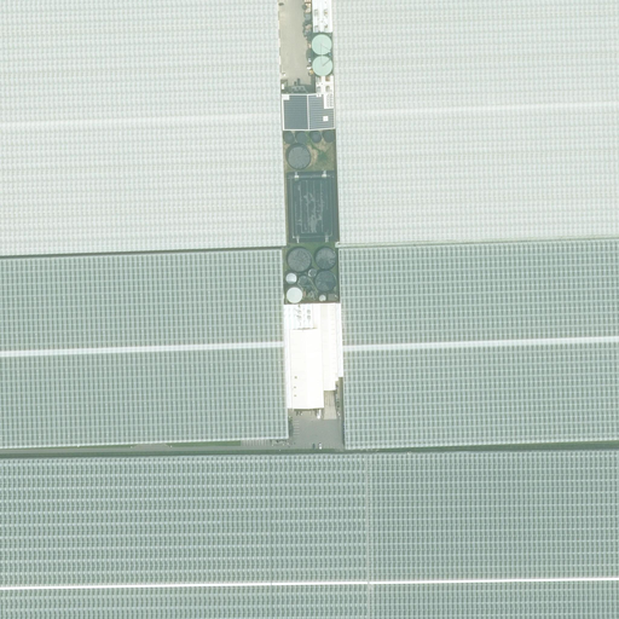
[(0,0),(0,253),(285,244),(282,129),(336,127),(340,242),(618,232),(618,0),(312,0),(313,32),(333,30),(334,74),(316,75),(317,92),(281,93),(277,0),(0,0)]
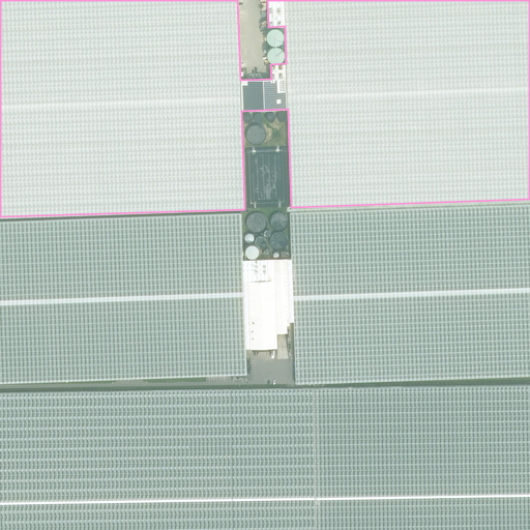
[(277,28),(275,28),(273,28),(271,29),(270,30),(269,31),(268,32),(267,34),(267,35),(267,38),(268,41),(269,42),(271,43),(273,45),(275,45),(277,45),(278,45),(281,43),(283,41),(284,39),(284,37),(284,34),(284,32),(282,30),(280,29),(277,28)]
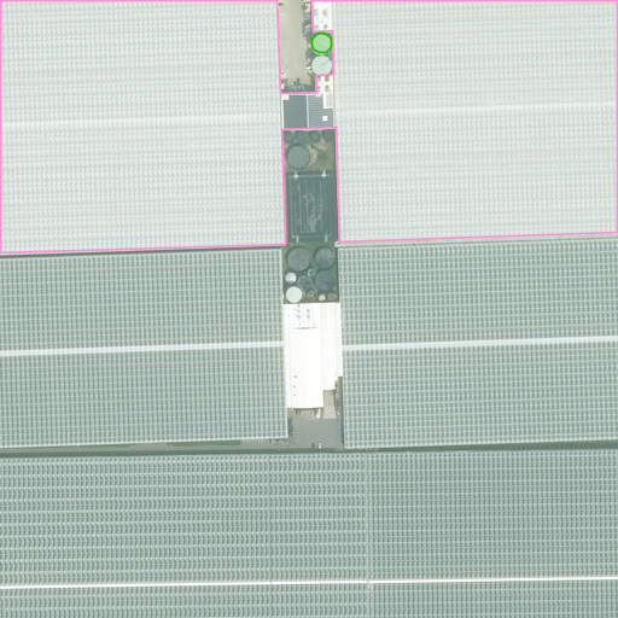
[(325,54),(322,53),(320,53),(319,54),(316,54),(315,56),(314,58),(313,60),(312,64),(313,68),(314,70),(316,71),(319,74),(321,74),(325,74),(327,73),(330,70),(331,68),(332,64),(332,62),(331,58),(328,56),(325,54)]
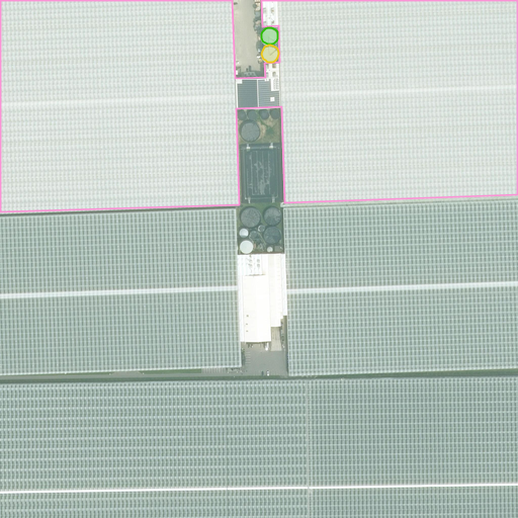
[(253,111),(253,110),(252,111),(251,111),(250,111),(249,112),(249,113),(248,113),(248,114),(248,115),(248,116),(249,117),(249,118),(250,118),(250,119),(251,119),(252,119),(253,119),(254,119),(255,119),(255,118),(256,118),(256,117),(257,116),(257,115),(257,114),(257,113),(256,113),(256,112),(255,111),(254,111),(253,111)]
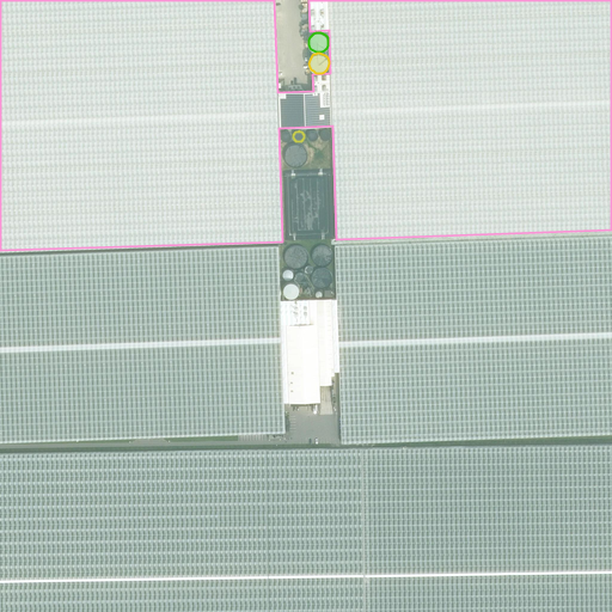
[(318,136),(318,135),(318,134),(318,133),(317,133),(317,132),(316,132),(314,130),(313,130),(312,130),(311,130),(311,132),(310,132),(308,133),(308,134),(308,135),(307,135),(308,136),(308,138),(308,139),(310,140),(311,140),(311,141),(312,141),(313,141),(314,141),(316,140),(317,140),(317,139),(318,139),(318,138),(318,136)]
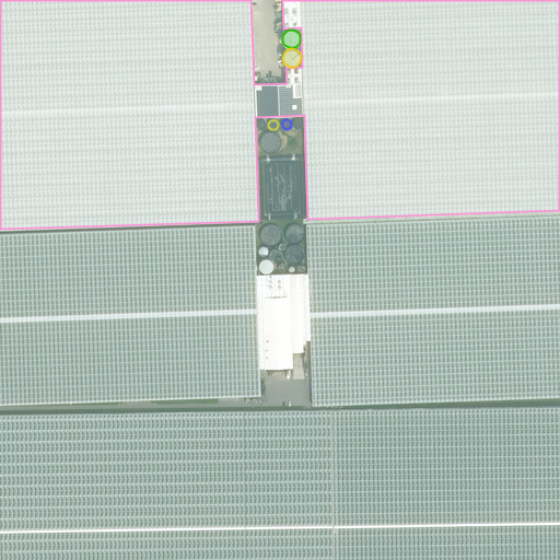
[(302,125),(303,124),(302,123),(302,121),(302,120),(301,120),(300,119),(299,119),(298,119),(296,119),(295,119),(294,120),(293,121),(293,123),(293,124),(293,125),(293,126),(294,127),(295,128),(296,128),(298,128),(299,128),(300,128),(301,127),(302,127),(302,126),(302,125)]
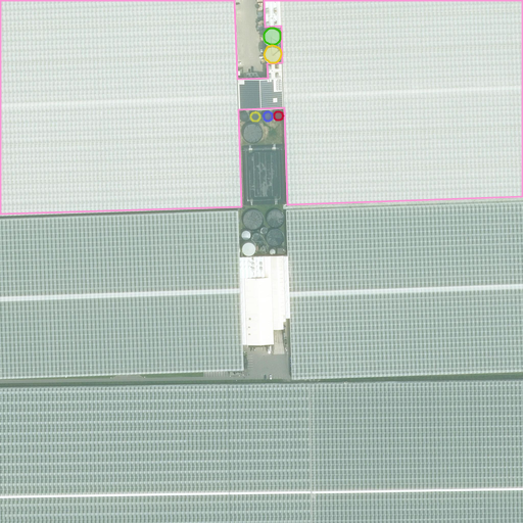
[(245,112),(244,112),(243,112),(242,112),(241,113),(241,114),(240,115),(240,116),(240,117),(240,119),(241,119),(241,120),(242,121),(243,121),(244,121),(244,122),(245,121),(246,121),(247,120),(248,120),(248,119),(249,117),(249,116),(249,115),(248,115),(248,114),(248,113),(247,113),(246,112),(245,112)]
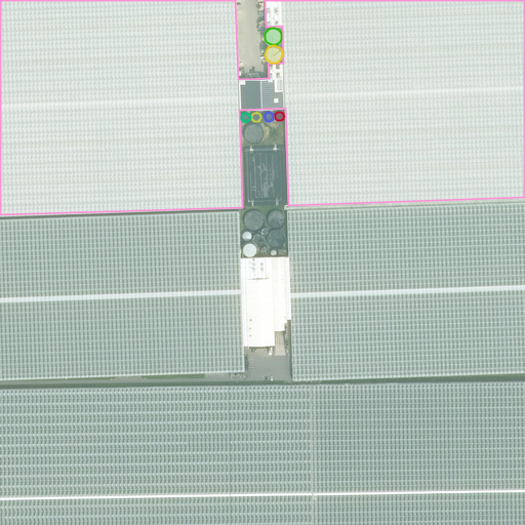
[(0,378),(245,370),(244,346),(275,345),(275,330),(285,329),(284,321),(286,321),(286,318),(291,318),(293,379),(524,370),(524,201),(287,210),(288,256),(265,256),(241,257),(239,210),(0,218),(0,378)]
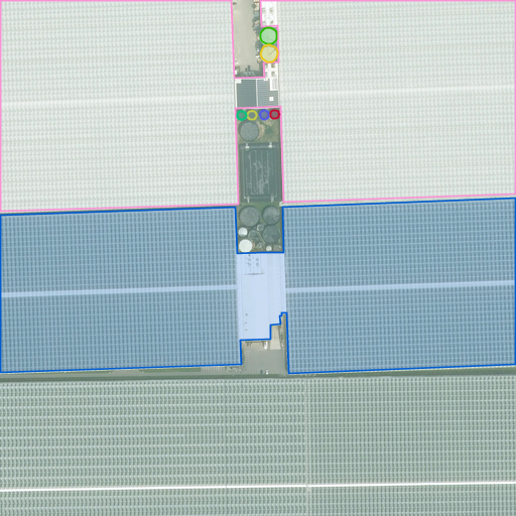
[(255,245),(255,244),(257,242),(252,235),(247,238),(252,247),(255,245)]
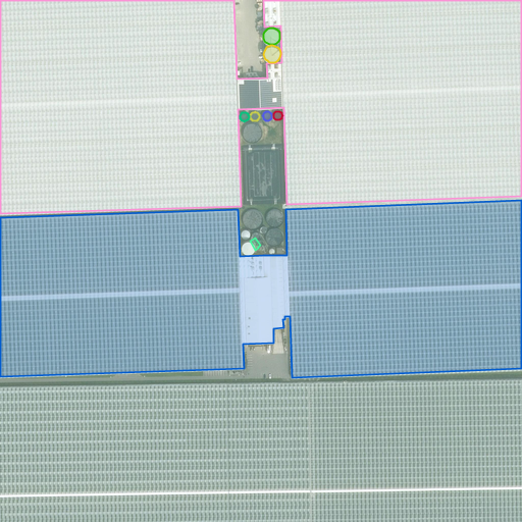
[(0,521),(521,521),(521,378),(411,381),(312,382),(309,381),(0,386),(0,521)]
